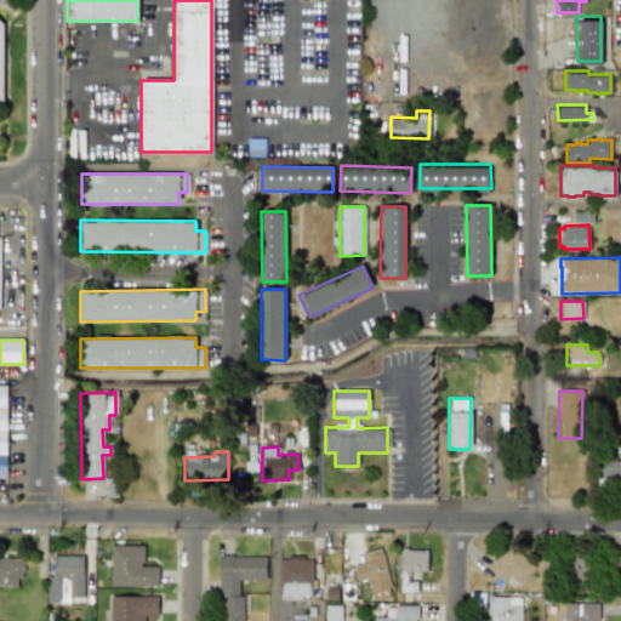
[(602,482),(620,482),(620,460),(602,460),(602,482)]
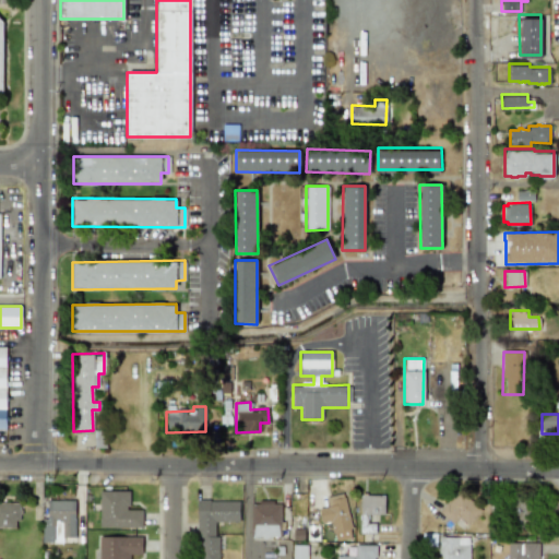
[(142,510),(129,509),(129,491),(99,490),(98,527),(142,528),(142,510)]
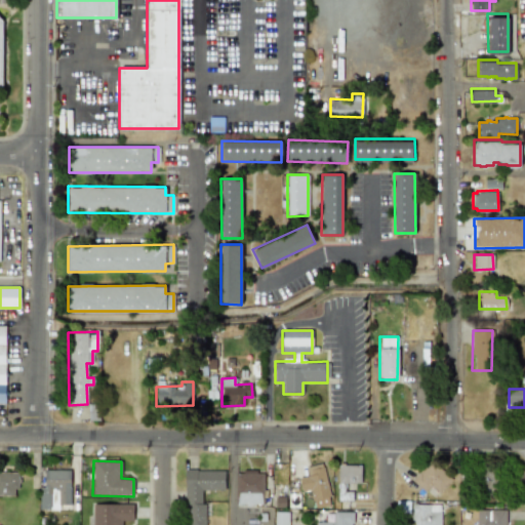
[(411,480),(425,492),(431,486),(438,493),(451,480),(430,460),(411,480)]
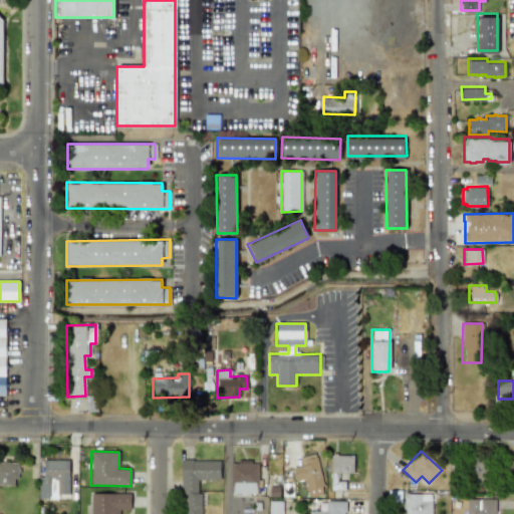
[(299,456),(300,466),(292,467),(294,481),(304,480),(306,498),(322,495),(316,454),(299,456)]
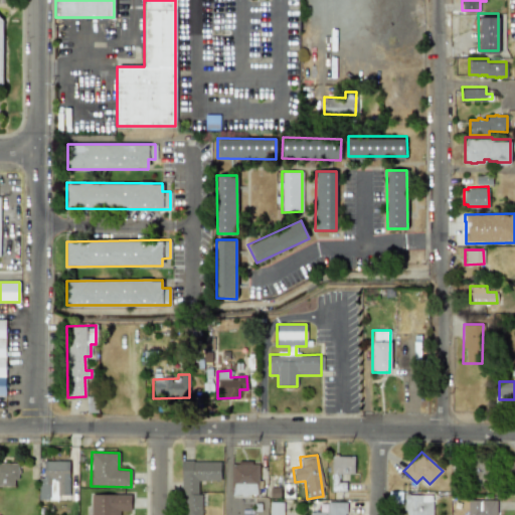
[(353,474),(354,456),(331,456),(330,491),(345,492),(346,482),(338,482),(338,473),(353,474)]
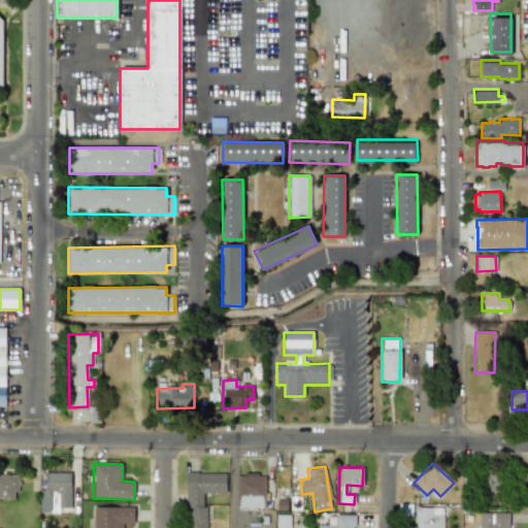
[(503,469),(487,469),(486,495),(502,495),(503,469)]
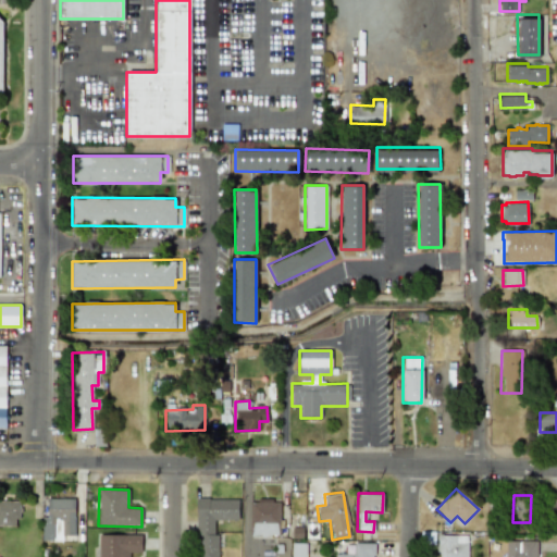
[(41,540),(62,541),(62,535),(74,535),(75,498),(47,498),(47,517),(41,517),(41,540)]
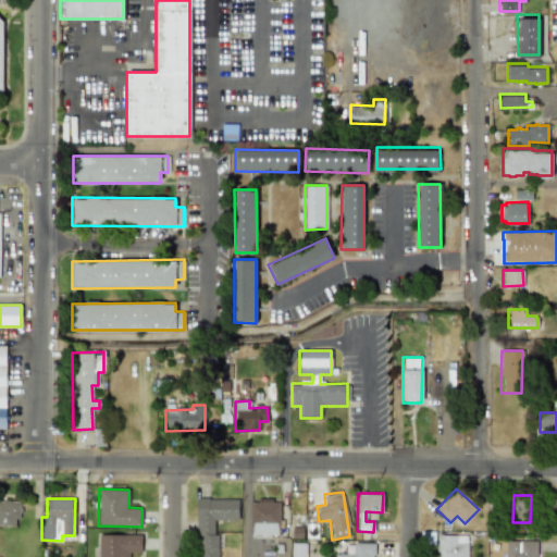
[(238,498),(197,498),(197,556),(218,556),(218,534),(213,534),(213,519),(237,520),(238,498)]
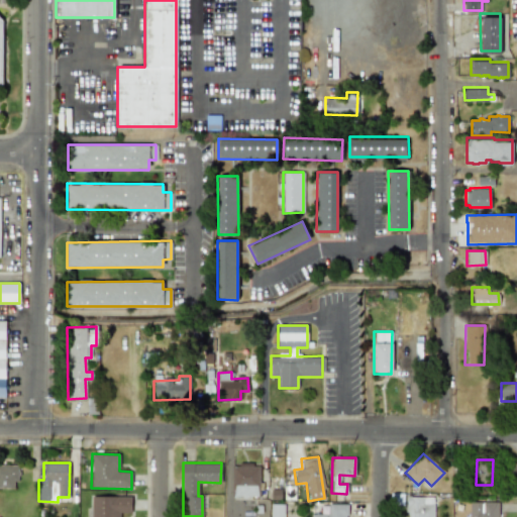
[(260,463),(232,463),(232,497),(259,497),(260,463)]
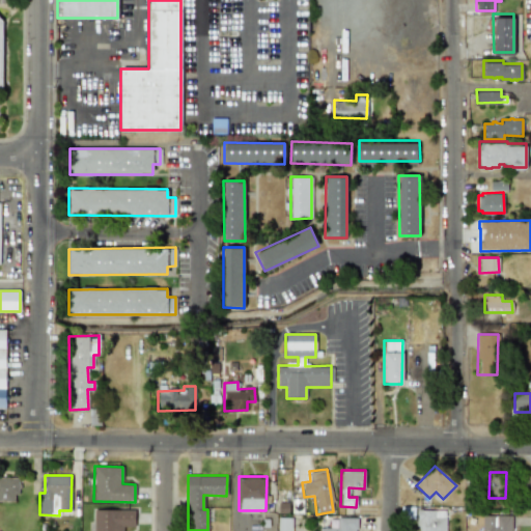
[(18,477),(0,477),(0,501),(17,501),(18,477)]
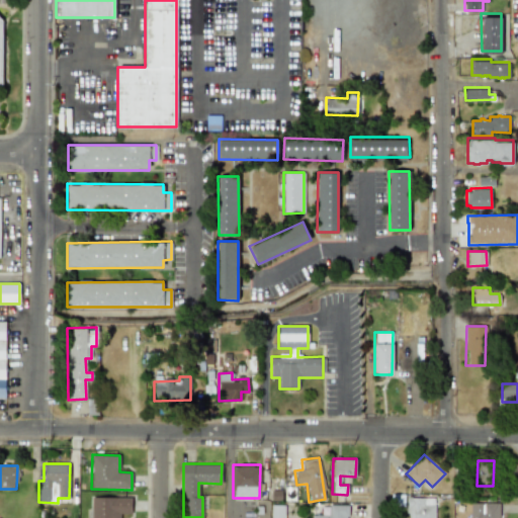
[(131,497),(91,497),(91,517),(120,517),(120,513),(132,513),(131,497)]
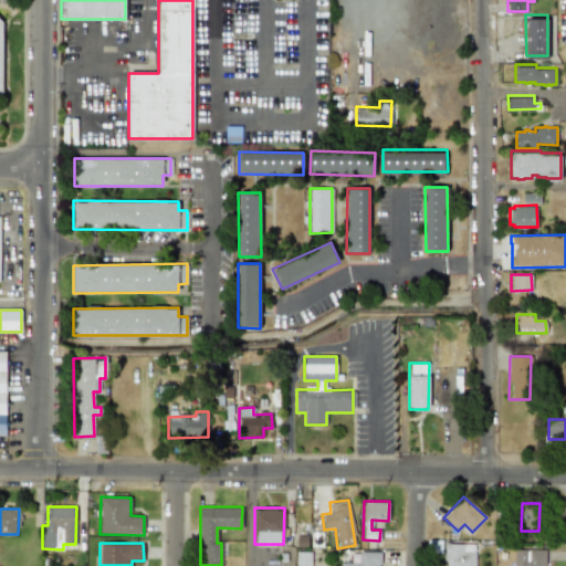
[(444,565),(474,565),(474,543),(444,543),(444,565)]
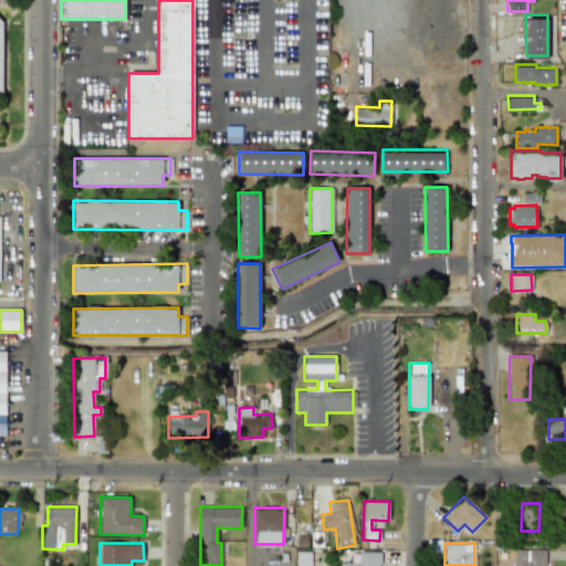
[(514,565),(544,565),(544,549),(514,548),(514,565)]
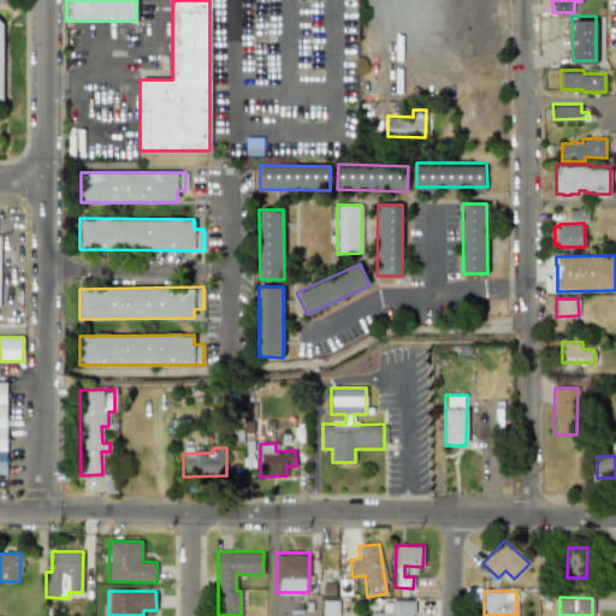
[(337,615),(338,600),(323,600),(321,615),(337,615)]
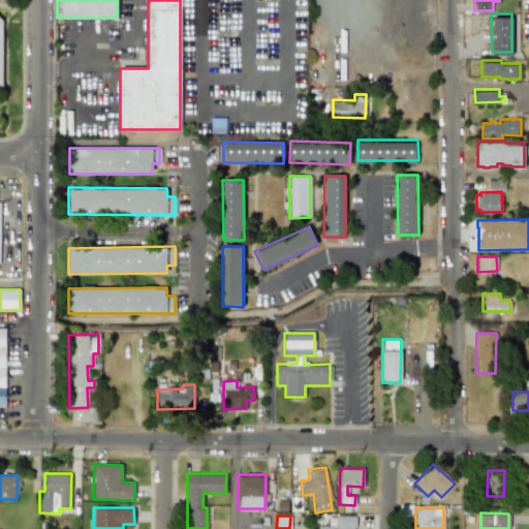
[(354,528),(354,516),(336,516),(336,526),(317,526),(317,528),(354,528)]
